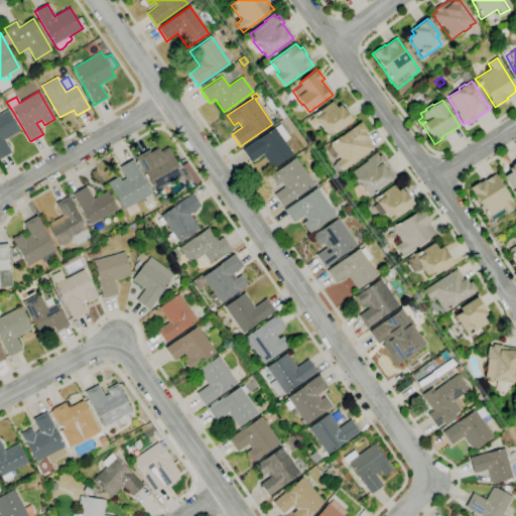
[(327,134),(312,115),(317,111),(317,112),(333,101),(337,107),(340,105),(342,109),(343,108),(352,121),(336,133),(334,129),(327,134)]
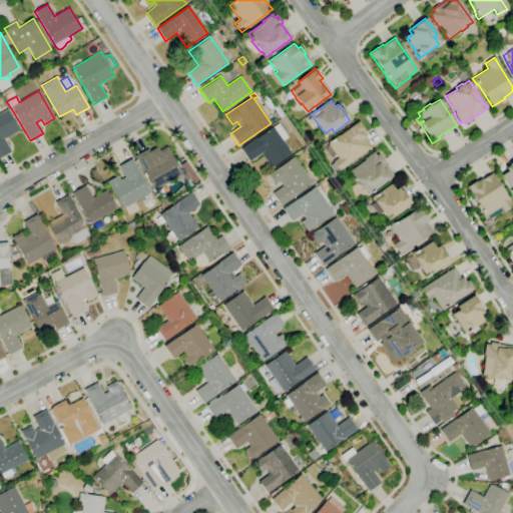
[(0,157),(0,113),(8,109),(19,130),(4,139),(11,151),(0,157)]
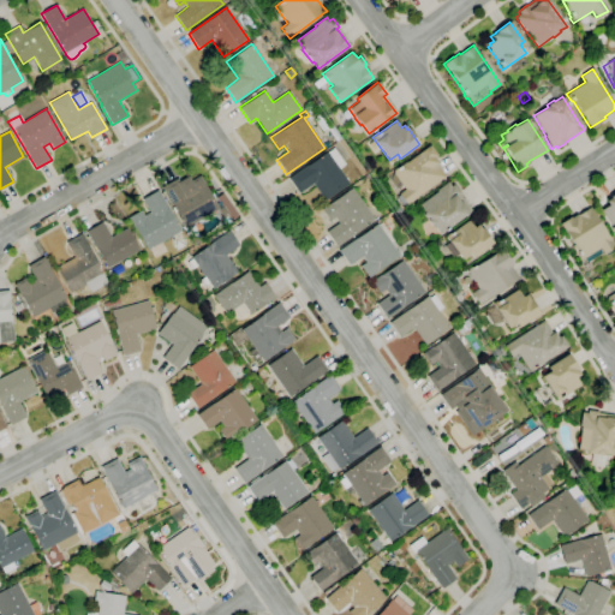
[(407,204),(399,193),(405,189),(404,186),(398,191),(388,178),(393,173),(393,172),(404,163),(405,163),(430,145),(437,155),(434,157),(439,162),(436,166),(445,177),(407,204)]
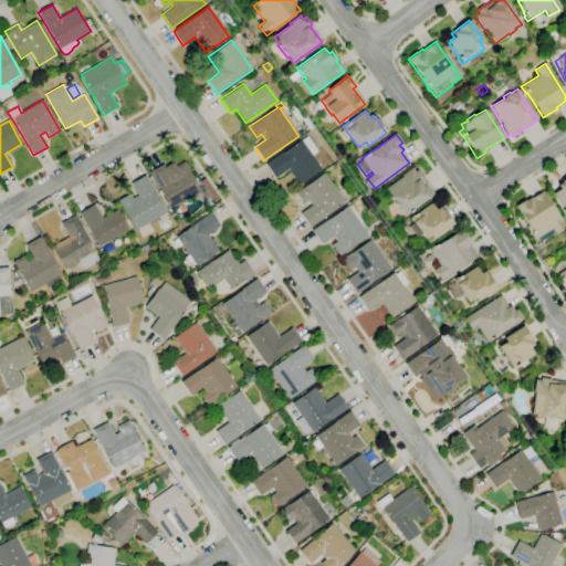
[(299,185),(289,169),(275,178),(265,165),(301,139),(301,140),(307,136),(318,153),(313,157),(322,169),(299,185)]
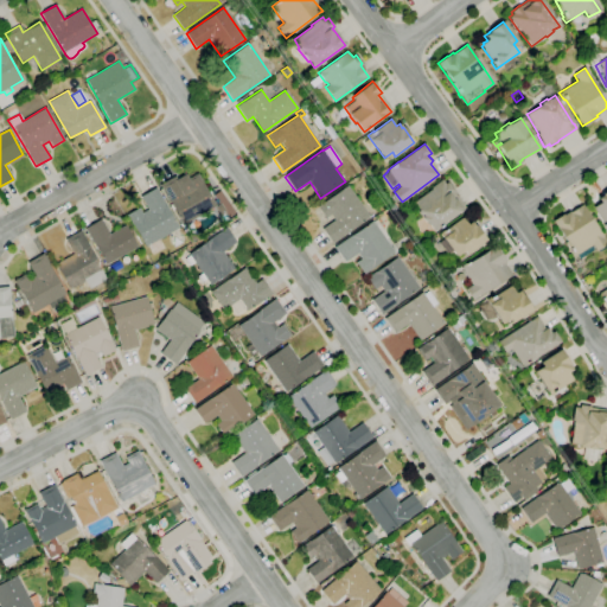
[(183,225),(160,185),(176,176),(183,190),(189,186),(185,180),(197,173),(216,206),(183,225)]
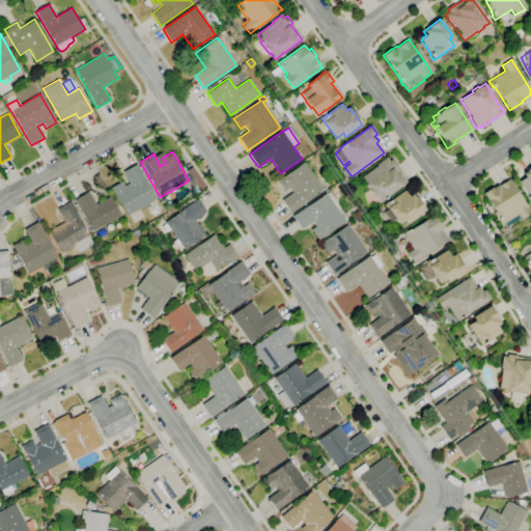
[(380,202),(375,196),(374,197),(370,191),(369,192),(365,186),(367,185),(361,177),(378,165),(376,164),(386,157),(389,161),(391,159),(397,167),(396,167),(399,172),(398,174),(406,184),(404,184),(380,202)]
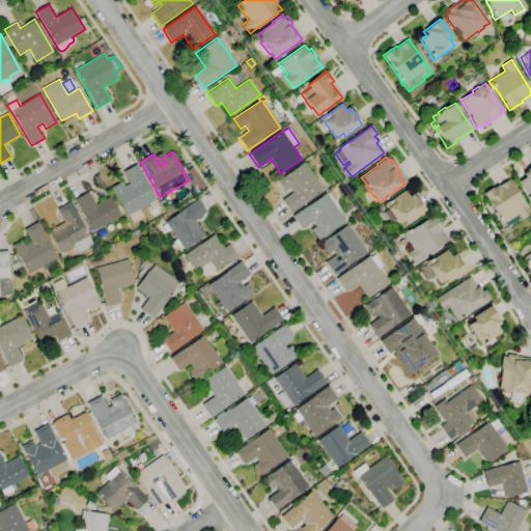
[(291,213),(282,200),(292,192),(289,188),(285,191),(278,180),(304,162),(306,165),(324,190),(291,213)]
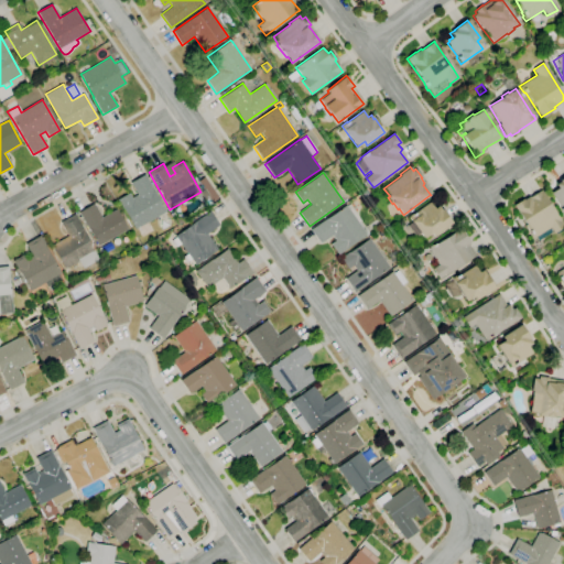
[(139,232),(137,228),(136,229),(118,199),(129,193),(131,198),(138,195),(130,183),(144,174),(166,212),(148,221),(150,226),(139,232)]
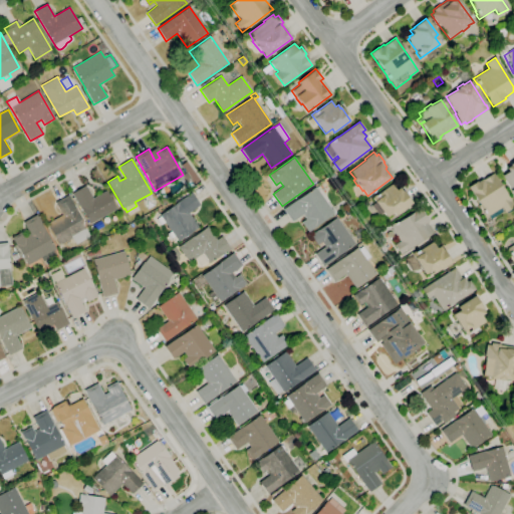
[(513,196),(502,176),(508,172),(506,169),(510,166),(509,165),(513,161),(513,196)]
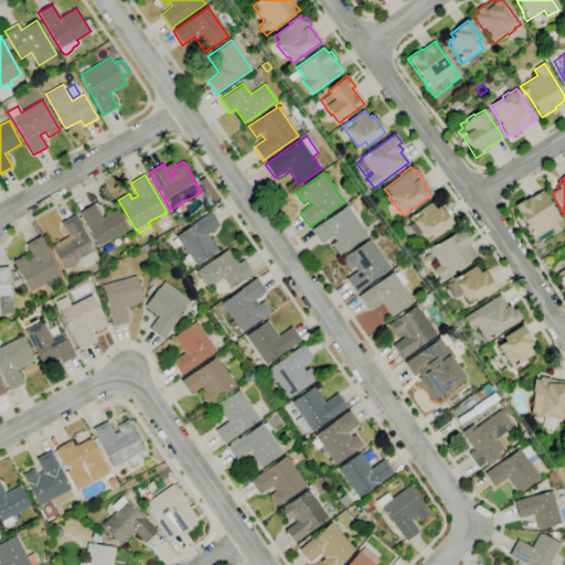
[(213,203),(205,191),(211,188),(219,200),(213,203)]
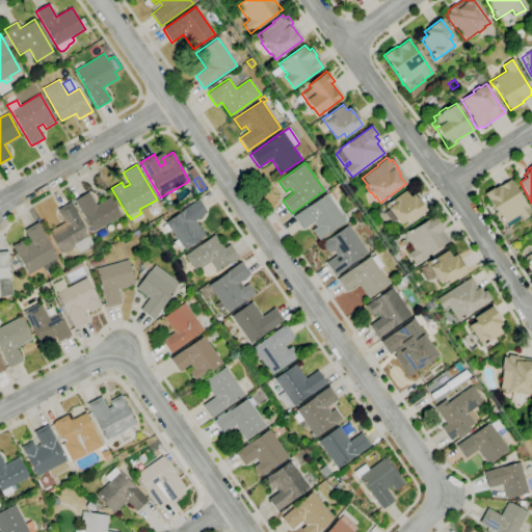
[(503,224),(483,194),(493,188),(494,189),(499,186),(499,187),(510,180),(531,214),(523,220),(519,215),(503,224)]
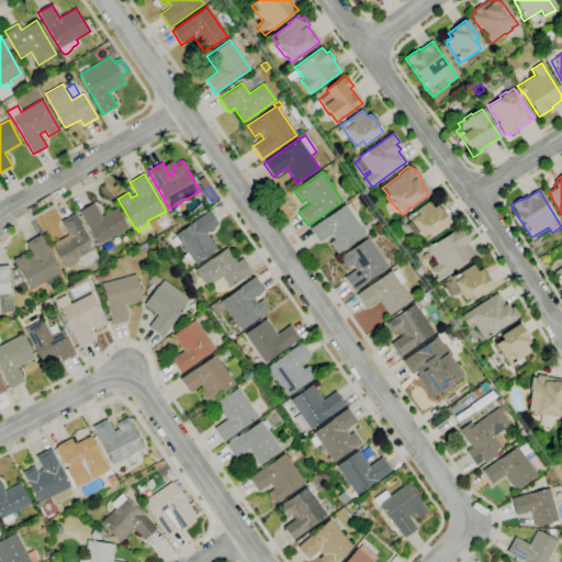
[(423,237),(418,233),(414,236),(405,225),(411,221),(407,216),(413,212),(414,213),(428,201),(433,208),(436,205),(439,209),(440,209),(451,222),(433,236),(429,232),(423,237)]
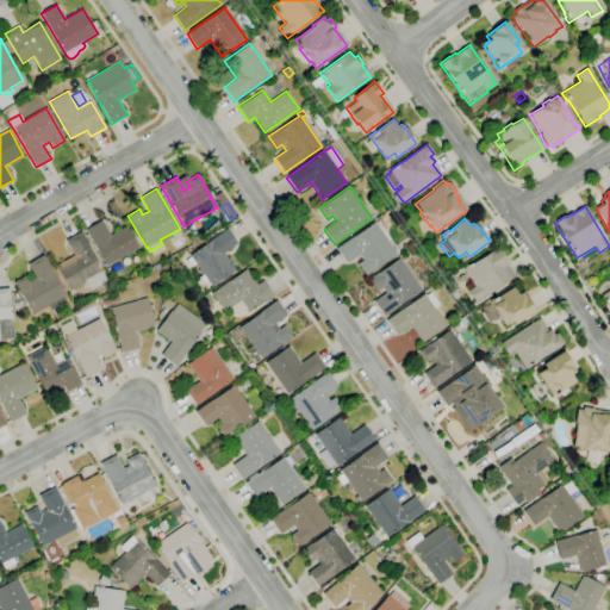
[(106,266),(85,229),(101,221),(110,235),(126,225),(138,248),(106,266)]
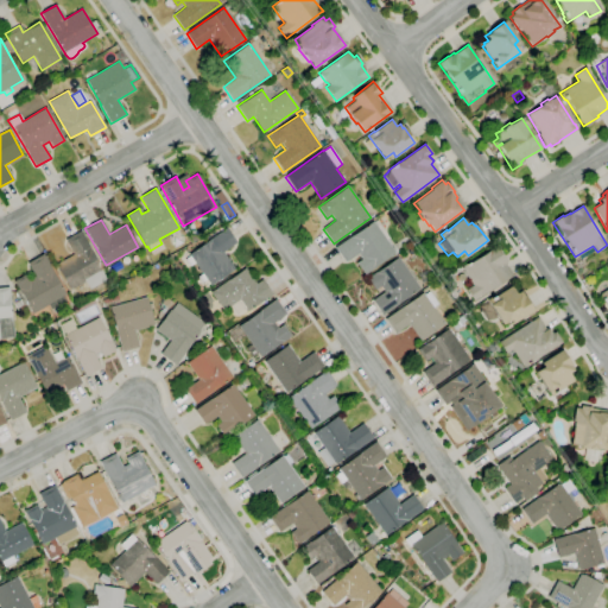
[(365,274),(356,263),(361,259),(358,254),(346,263),(335,247),(373,221),(374,222),(378,220),(390,238),(386,240),(396,253),(365,274)]
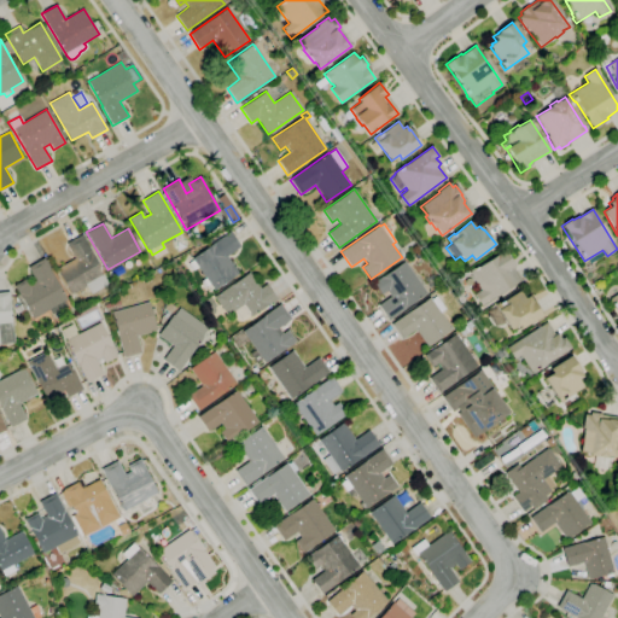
[(214,291),(210,285),(205,287),(200,281),(205,278),(198,267),(192,272),(187,263),(193,260),(192,258),(231,232),(240,246),(227,256),(239,274),(214,291)]
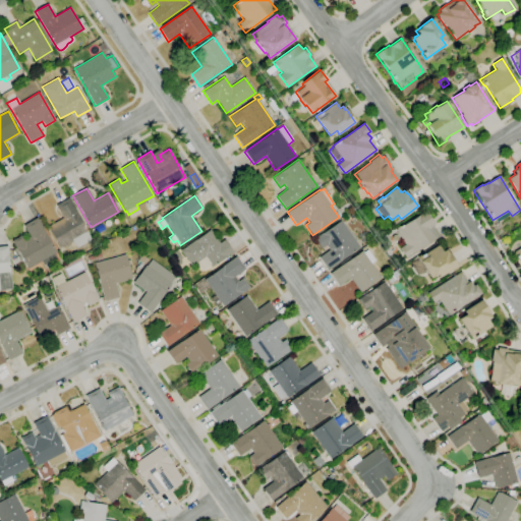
[(60,248),(48,226),(63,218),(56,206),(69,197),(89,232),(88,233),(92,240),(76,248),(73,241),(60,248)]
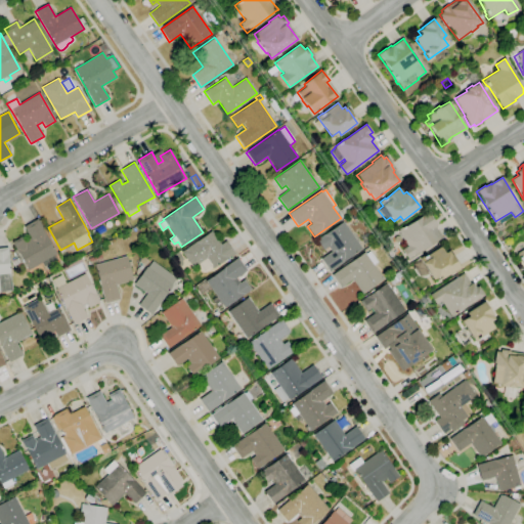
[(164,210),(161,204),(168,200),(171,206),(164,210)]
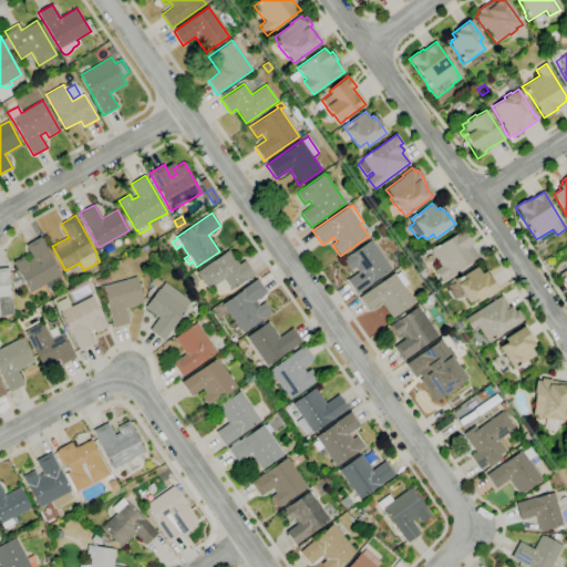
[(442,280),(435,270),(441,266),(431,251),(424,255),(423,253),(463,228),(472,245),(470,246),(478,257),(442,280)]
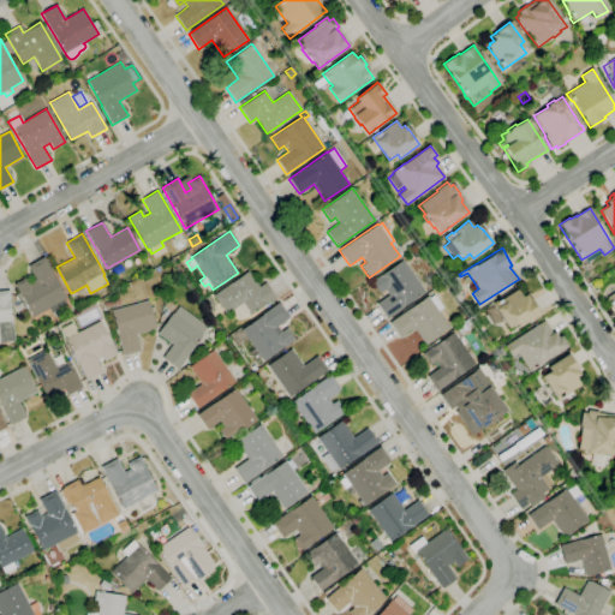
[(34,317),(22,297),(18,299),(16,294),(19,292),(15,284),(27,278),(30,285),(37,281),(28,266),(43,257),(67,298),(64,299),(69,308),(53,316),(49,308),(34,317)]
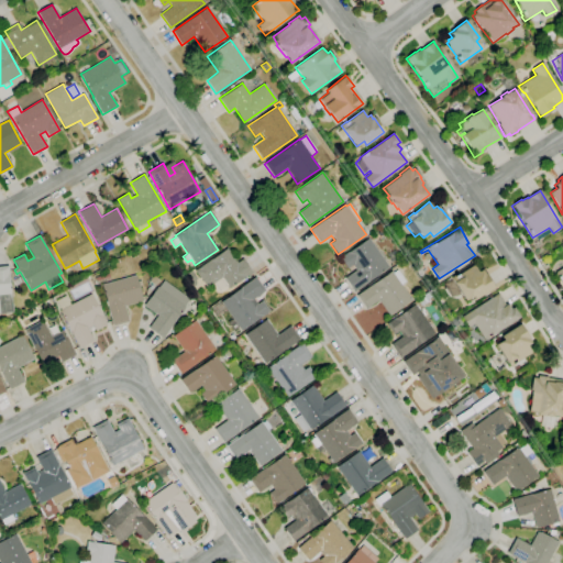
[(354,291),(344,278),(356,271),(352,265),(348,268),(340,257),(368,238),(388,267),(354,291)]
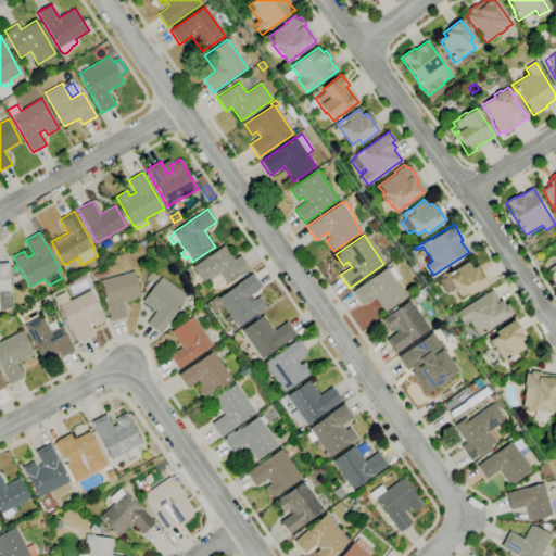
[(216,289),(211,280),(204,285),(192,267),(224,245),(234,260),(240,255),(250,269),(227,285),(226,283),(216,289)]
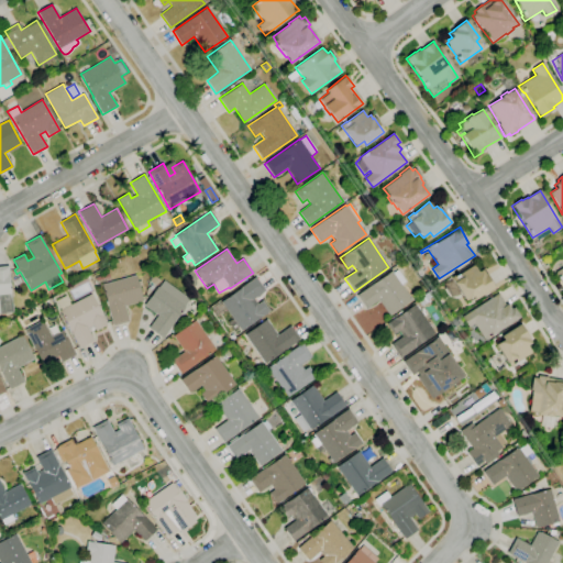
[(390,262),(387,254),(396,250),(399,257),(390,262)]
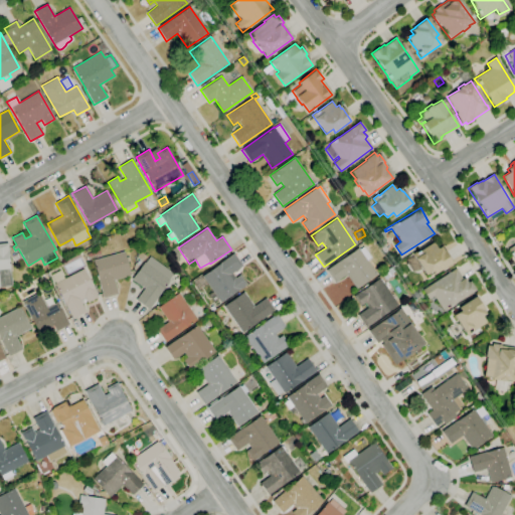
[(425,275),(421,269),(414,273),(404,256),(412,252),(413,253),(417,250),(418,251),(434,242),(438,248),(441,246),(443,250),(445,249),(453,263),(435,274),(433,271),(425,275)]
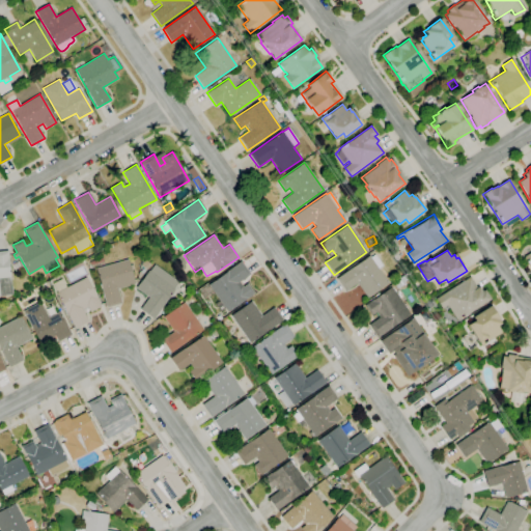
[(0,251),(7,251),(12,295),(0,295),(0,251)]
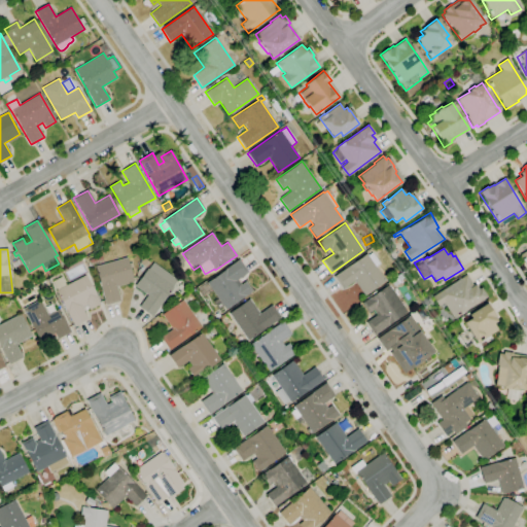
[(181,269),(173,257),(179,252),(184,260),(182,261),(184,265),(182,267),(181,269)]
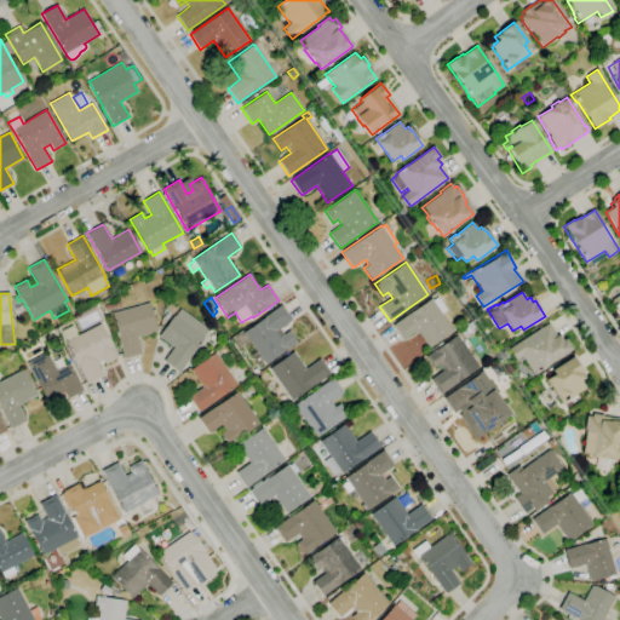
[(432,345),(422,328),(403,340),(392,325),(431,298),(432,300),(437,297),(446,310),(442,313),(454,331),(432,345)]
